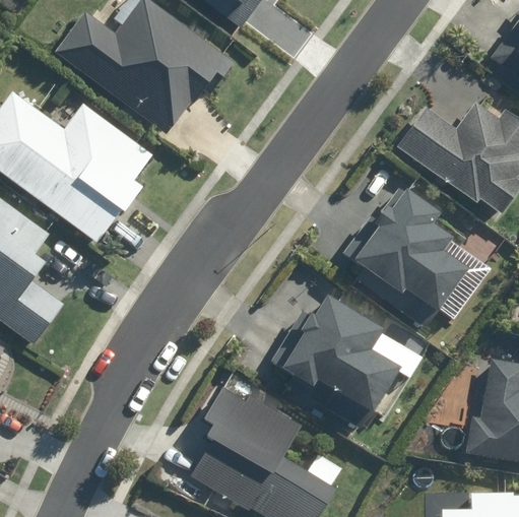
[(81,10),(53,53),(173,136),(208,84),(217,90),(239,59),(152,0),(124,0),(106,27),(81,10)]
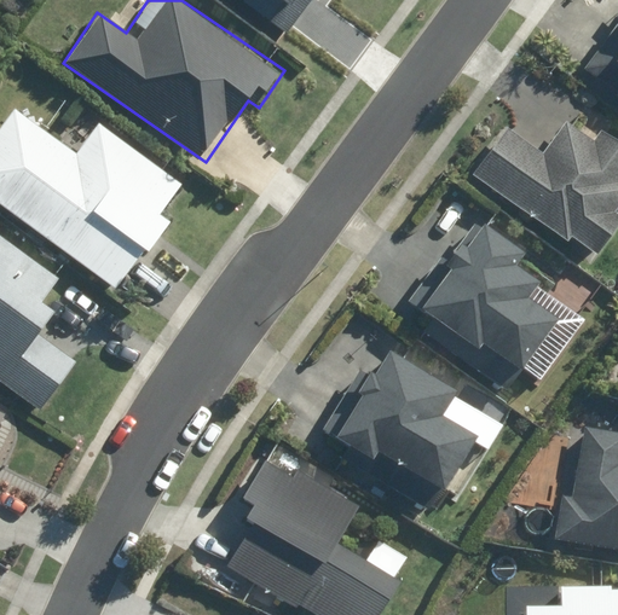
[(247,0),(242,7),(269,27),(283,7),(300,21),(316,0),(247,0)]
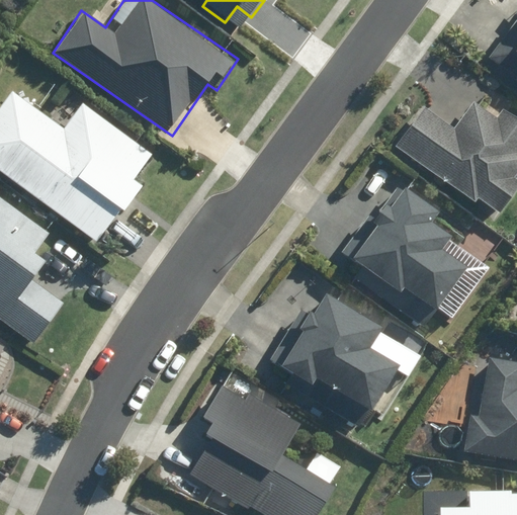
[(11,88),(0,103),(0,171),(98,242),(139,185),(133,181),(152,153),(81,102),(64,125),(11,88)]
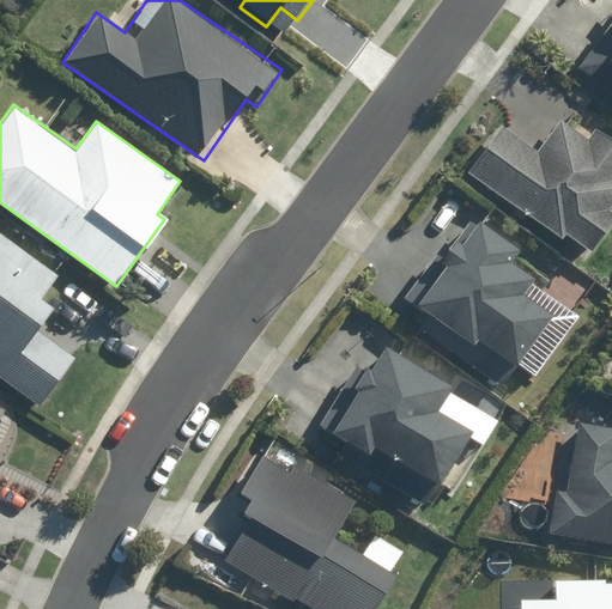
[(466,170),(468,172),(559,239),(563,233),(591,254),(611,224),(611,213),(607,211),(611,205),(611,139),(595,128),(591,135),(563,116),(539,147),(502,120),(466,170)]
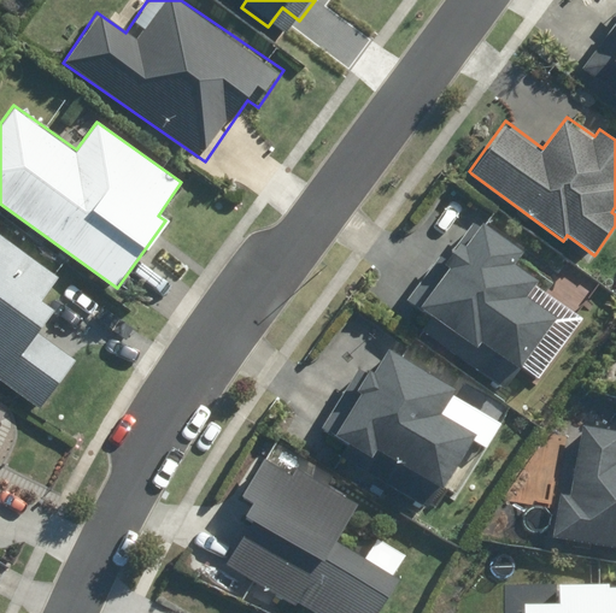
[(447,272),(420,308),(475,351),(479,345),(531,383),(572,330),(526,295),(535,283),(512,265),(523,252),(477,217),(440,266),(447,272)]
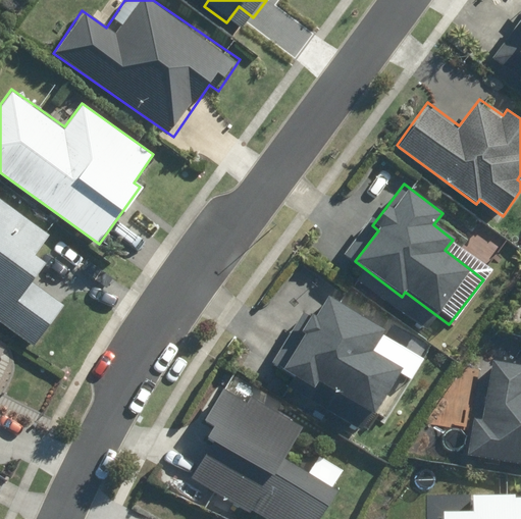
[(0,321),(34,346),(64,302),(34,280),(45,264),(34,256),(49,235),(0,200),(0,321)]
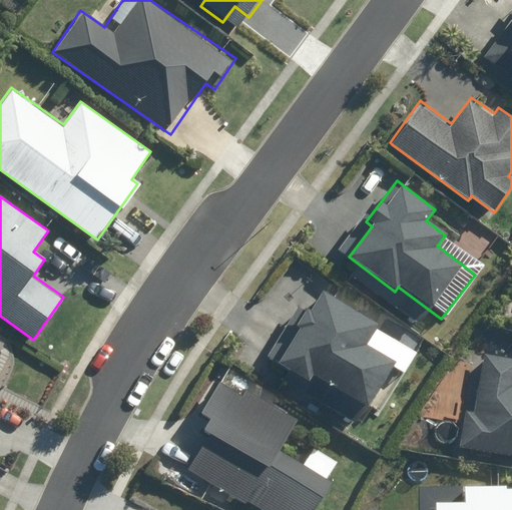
[(380,324),(322,290),(279,363),(311,382),(315,376),(367,407),(394,361),(367,345),(380,324)]
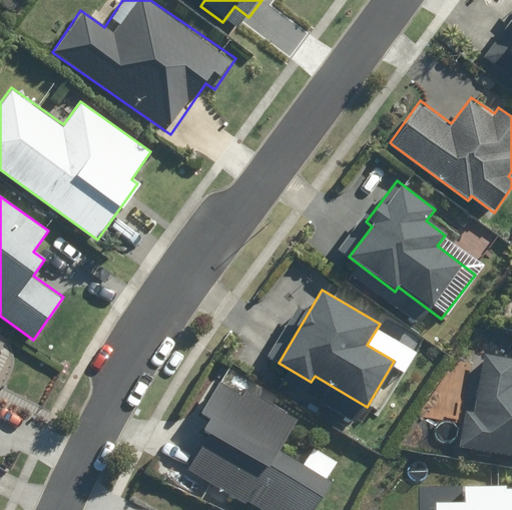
[(463,408),(458,453),(511,459),(511,355),(485,352),(478,410),(463,408)]
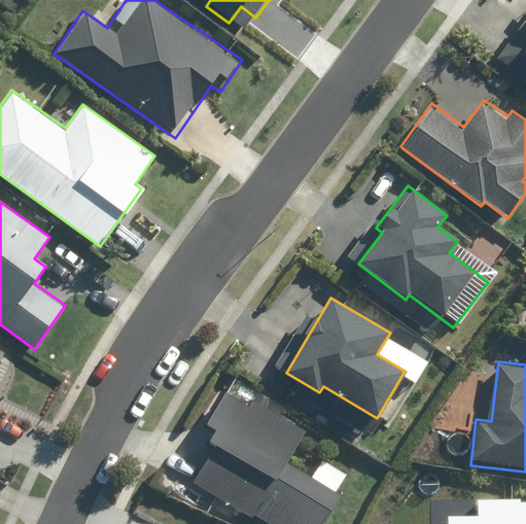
[(213,444),(193,478),(272,523),(320,523),(338,494),(286,464),(304,434),(228,390),(201,437),(213,444)]
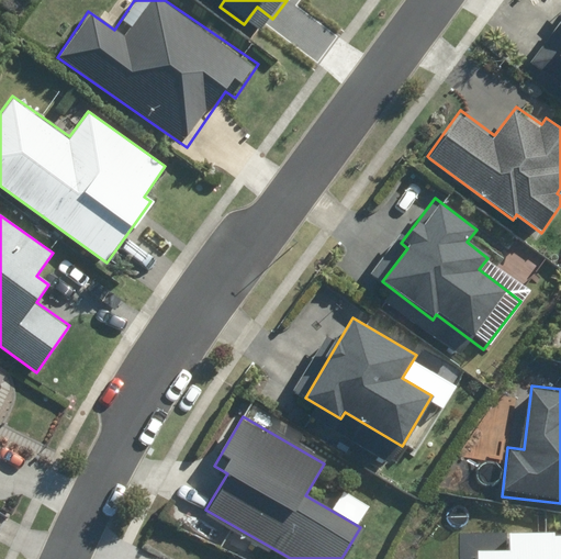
[(477,558),(560,558),(560,532),(509,533),(509,549),(477,549),(477,558)]
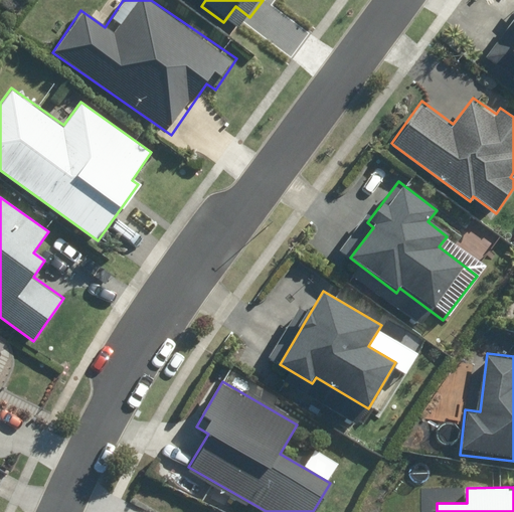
All buildings are outlined.
